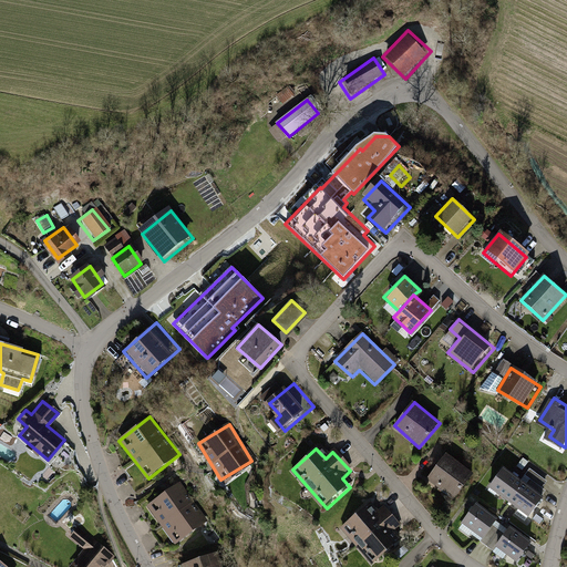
[(446,449),(426,474),(454,495),(474,471),(446,449)]
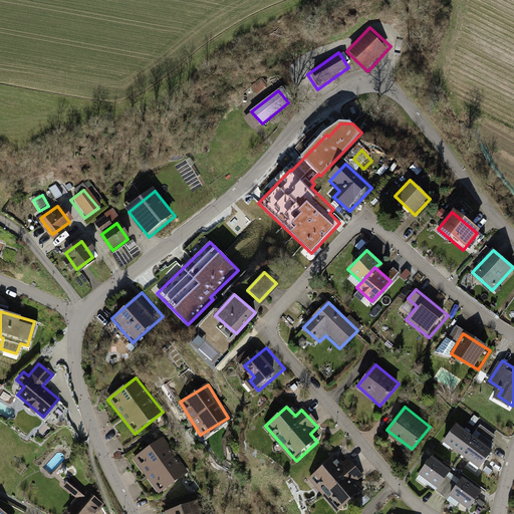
[(473,436),(456,422),(442,440),(461,453),(473,436)]
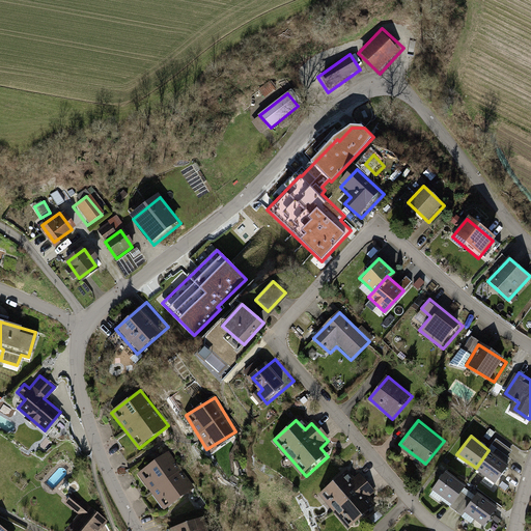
[(488,450),(476,468),(494,480),(509,459),(505,456),(509,450),(493,438),(488,444),(492,446),(488,450)]
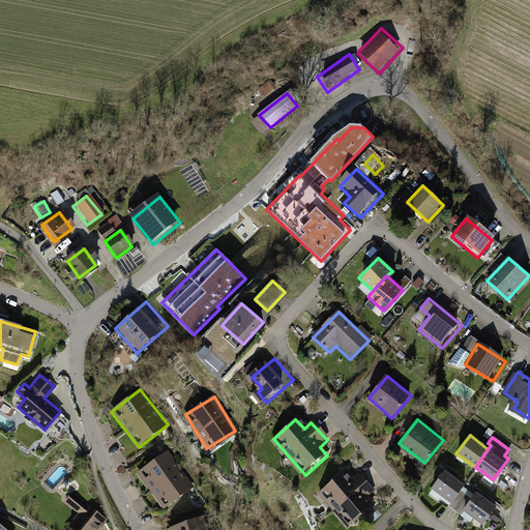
[(168,449),(138,468),(160,506),(192,488),(168,449)]
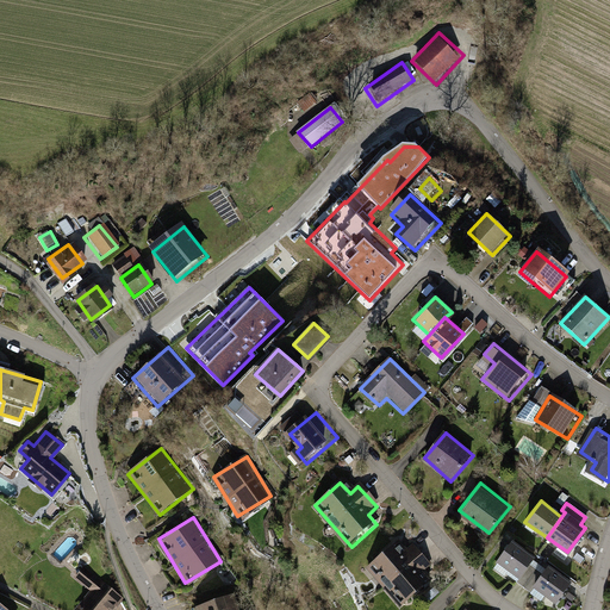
[(403,540),(373,567),(406,603),(435,578),(427,568),(433,564),(416,546),(412,549),(403,540)]
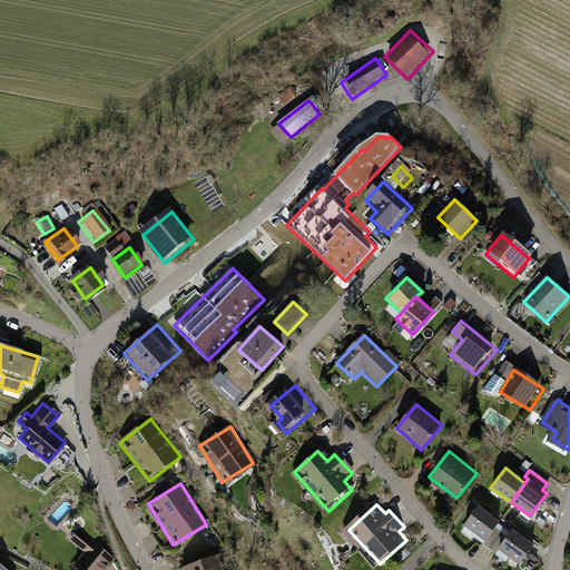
[(498,521),(475,505),(462,524),(483,540),(481,543),(487,548),(499,531),(493,527),(498,521)]
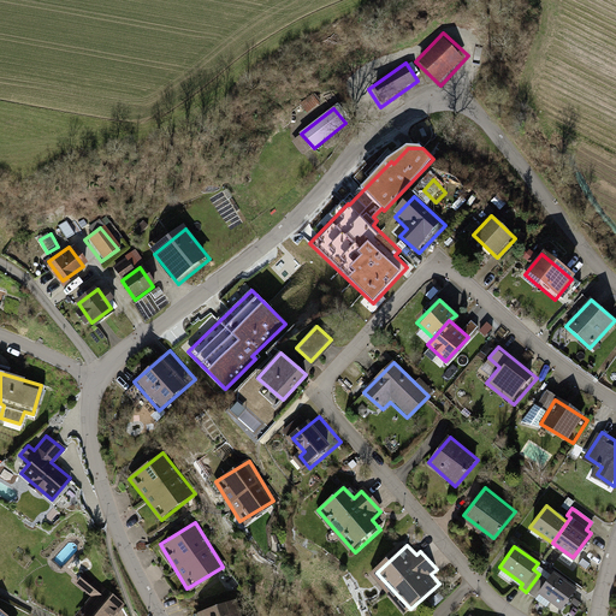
[(539,574),(526,592),(532,597),(537,591),(562,609),(576,588),(551,570),(545,578),(539,574)]
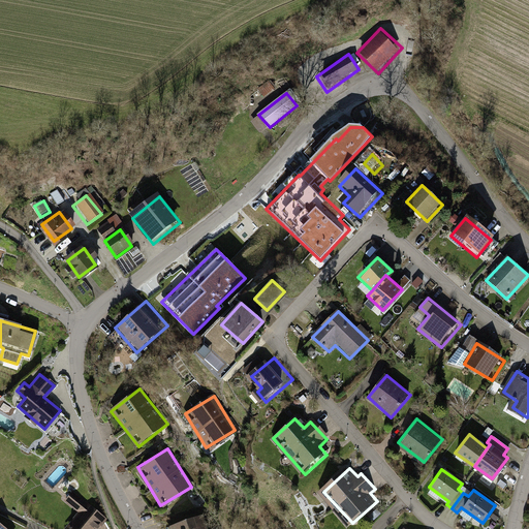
[(73,493),(66,501),(82,512),(69,528),(109,528),(103,520),(105,519),(73,493)]
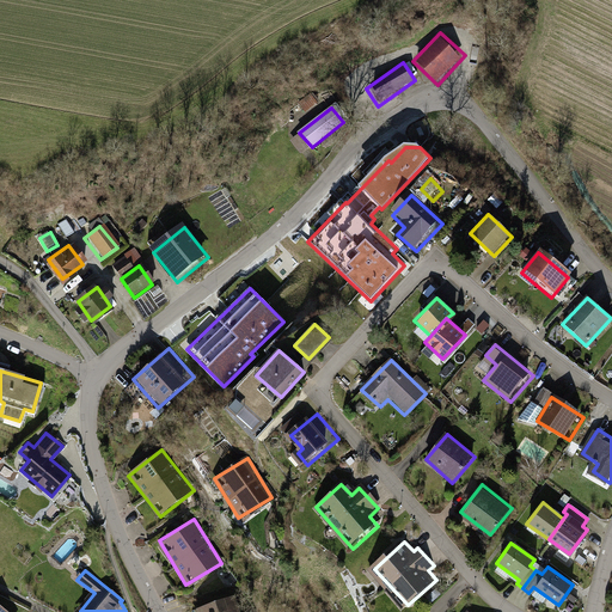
[(245,611),(237,592),(195,610),(196,611),(245,611)]
